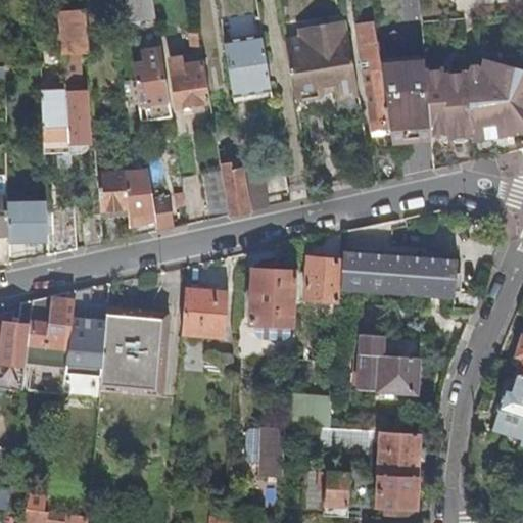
[(126,0),(130,20),(156,16),(153,0),(126,0)]
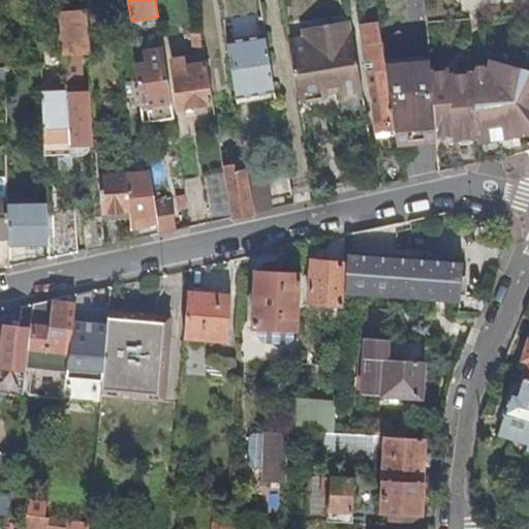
[(63,10),(67,55),(78,54),(80,54),(90,53),(87,7),(63,10)]
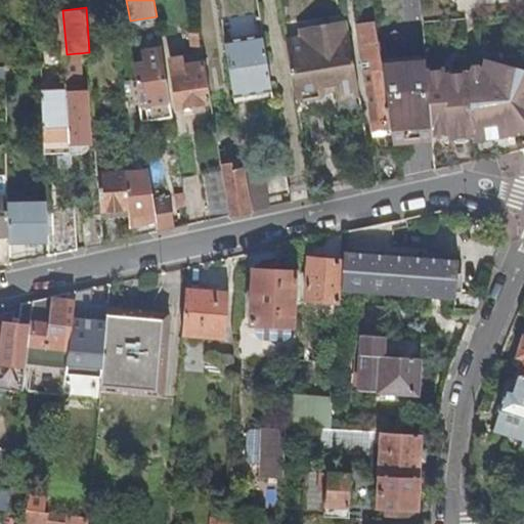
[(299,39),(287,41),(296,97),(301,100),(321,97),(325,91),(325,86),(335,84),(338,99),(360,95),(348,20),(301,29),(302,35),(301,37),(299,39)]
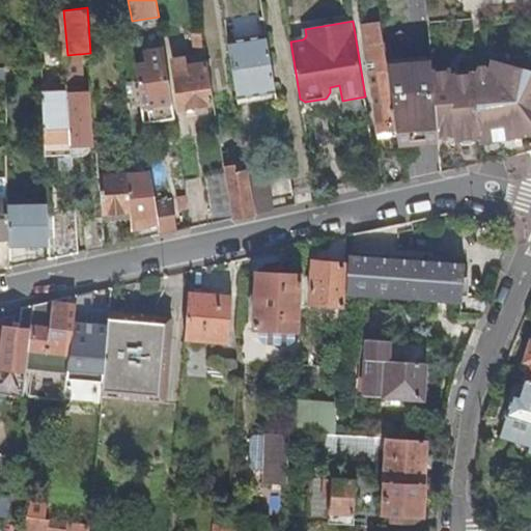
[(384,43),(381,24),(362,26),(379,132),(397,129),(396,120),(394,121),(389,86),(390,86),(384,43)]
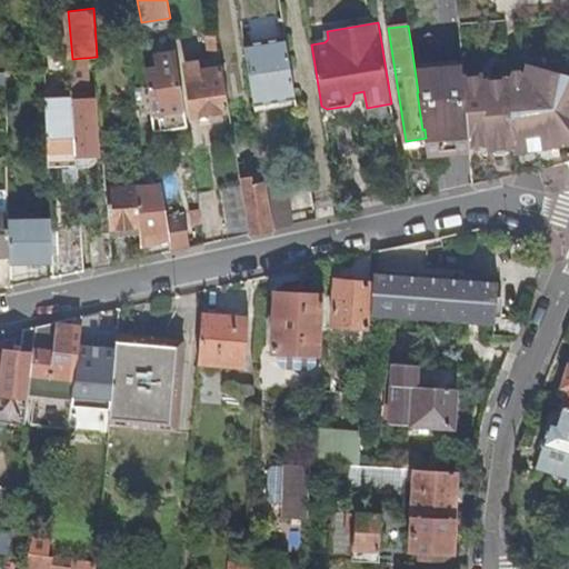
[(461,62),(441,65),(440,43),(427,32),(411,46),(418,92),(425,129),(426,138),(427,149),(468,146),(462,75),(461,62)]
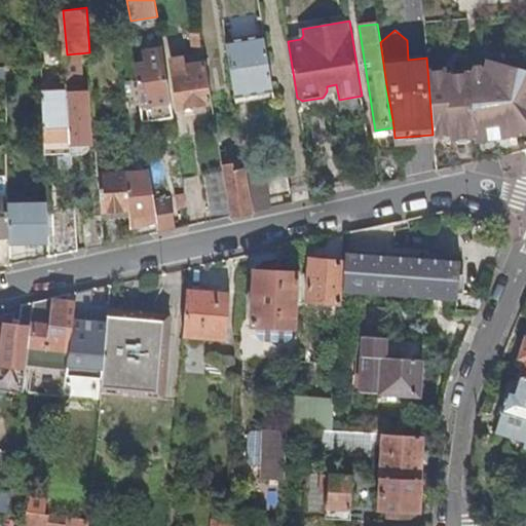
[(191,33),(195,55),(195,57),(204,55),(201,31),(191,33)]
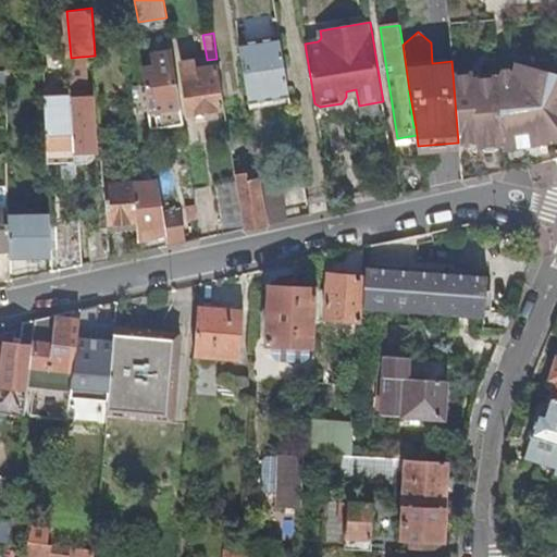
[(281,35),(239,42),(243,63),(249,103),(291,96),(281,35)]
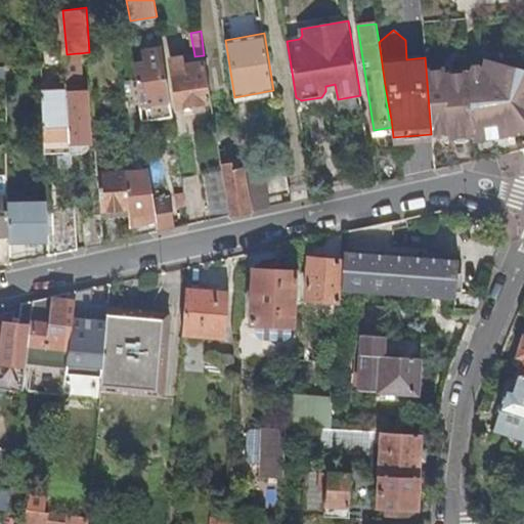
[(19,46),(9,47),(9,57),(19,57),(19,46)]
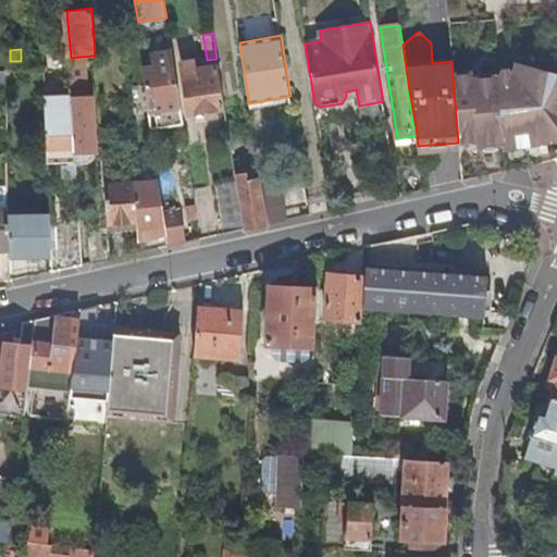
[(156,66),(145,67),(152,128),(183,123),(172,51),(153,54),(156,66)]
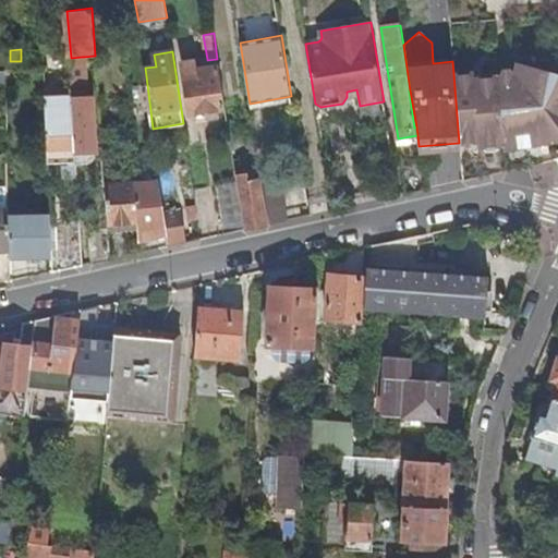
[(72,87),(76,147),(77,161),(77,164),(87,162),(88,162),(87,150),(97,150),(94,94),(87,95),(85,71),(84,57),(82,57),(71,58),(71,65),(72,72),(72,80),(72,87)]
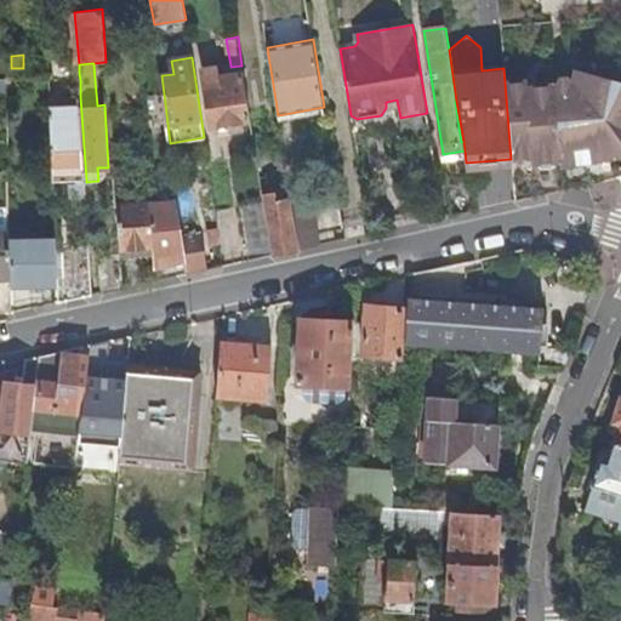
[(231,67),(231,66),(217,67),(220,78),(244,74),(241,66),(231,67)]
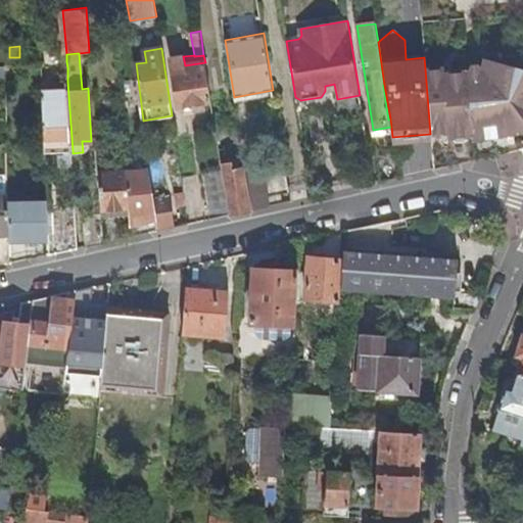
[(185,65),(183,56),(171,58),(179,105),(211,101),(205,62),(185,65)]
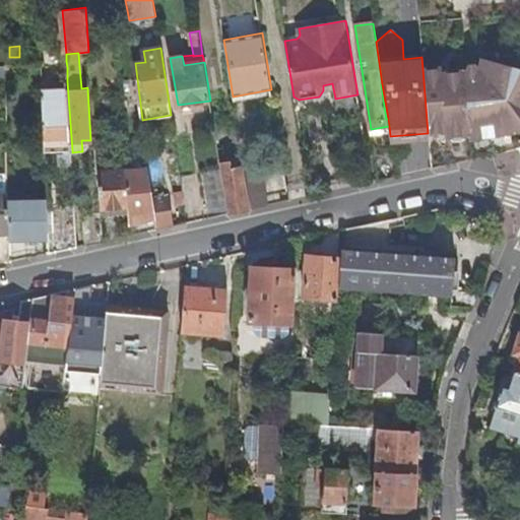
[(519,65),(491,58),(485,74),(471,76),(470,69),(442,71),(442,66),(423,68),(428,133),(444,131),(445,137),(448,136),(465,135),(468,135),(469,139),(515,132),(517,128),(519,127),(519,65)]
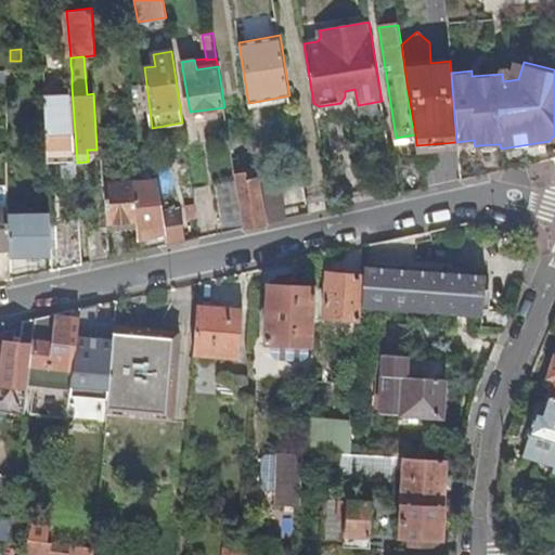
[(72,87),(66,87),(67,95),(46,97),(48,147),(76,146),(72,87)]
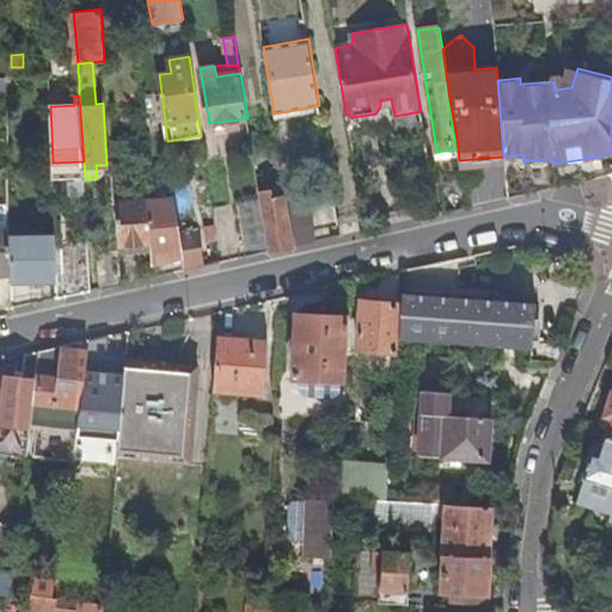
[(84,161),(53,163),(53,179),(85,177),(84,161)]
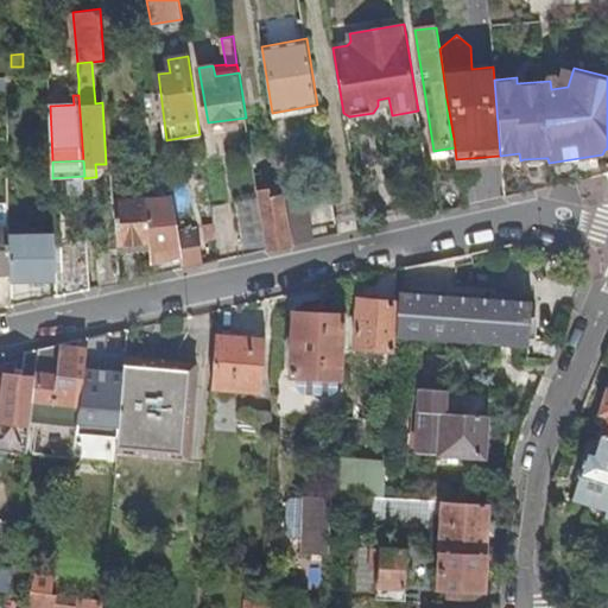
[(146,169),(149,198),(152,239),(153,261),(183,254),(179,229),(176,198),(171,169),(146,169)]
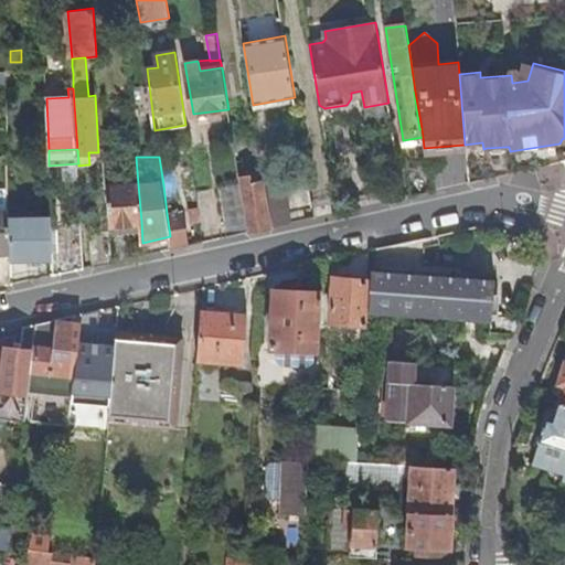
[(241,189),(240,183),(220,188),(226,236),(247,232),(241,189)]
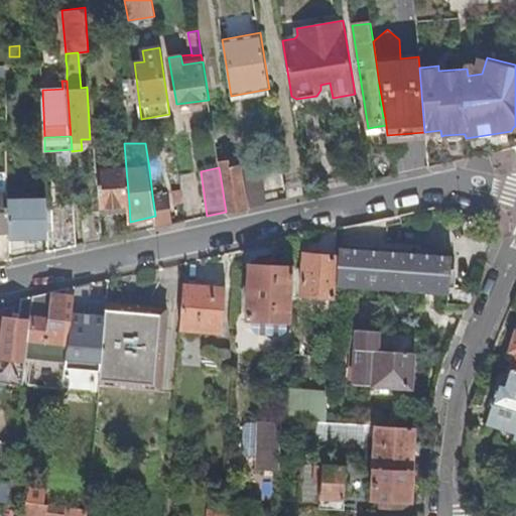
[(98,169),(100,205),(129,203),(126,168),(98,169)]
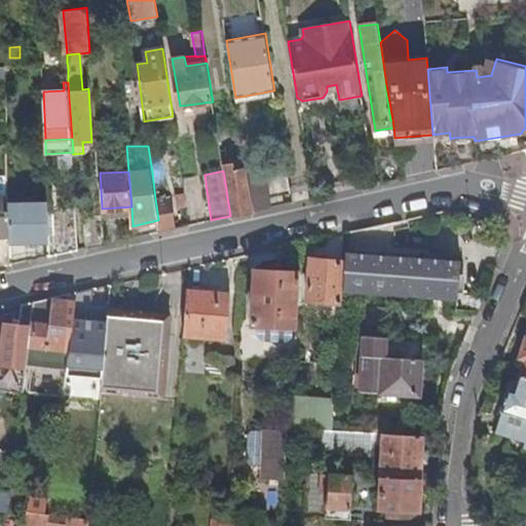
[(247,172),(224,176),(230,216),(243,214),(253,211),(248,175),(247,172)]
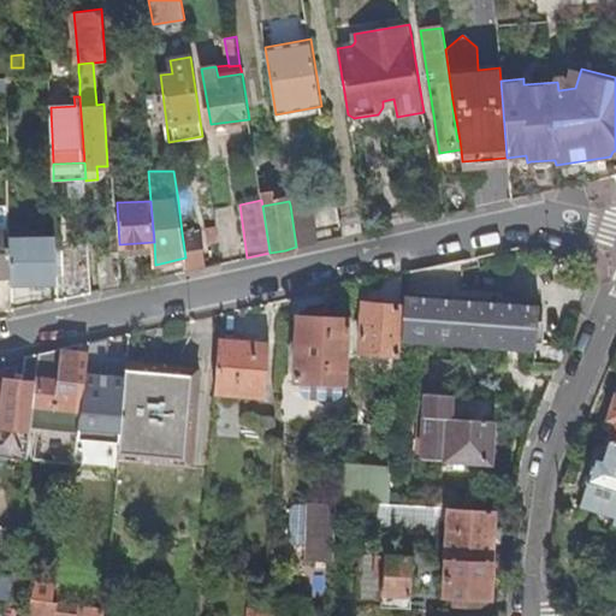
[(296,247),(317,243),(309,202),(290,205),(296,247)]
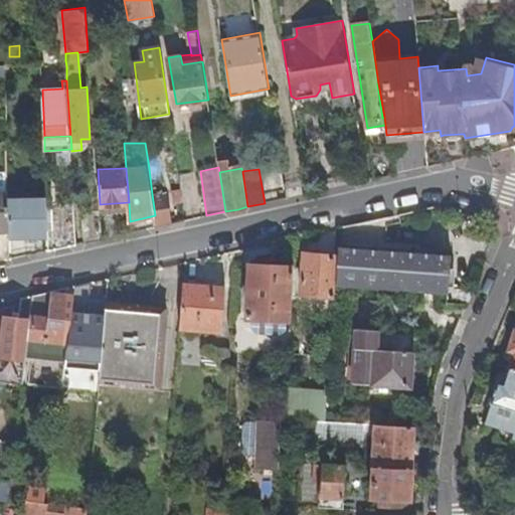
[(169,190),(152,194),(155,215),(157,227),(168,224),(174,223),(169,190)]
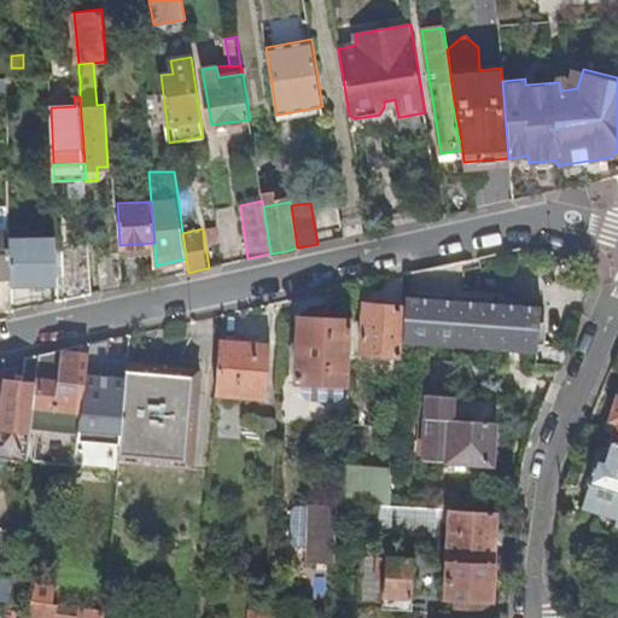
[(0,229),(0,275),(11,275),(10,235),(10,229),(0,229)]
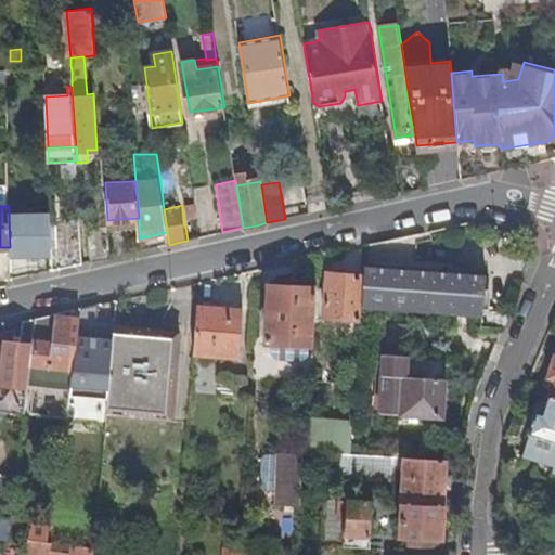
[(50,211),(9,211),(10,247),(10,256),(51,256),(50,224),(50,211)]
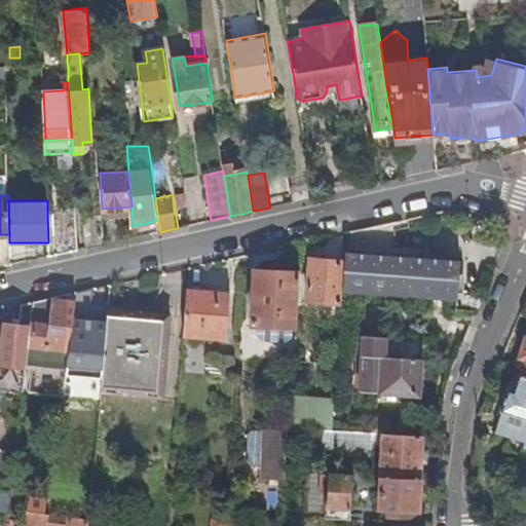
[(53,212),(47,213),(48,242),(49,255),(72,251),(79,249),(76,207),(53,210),(53,212)]
